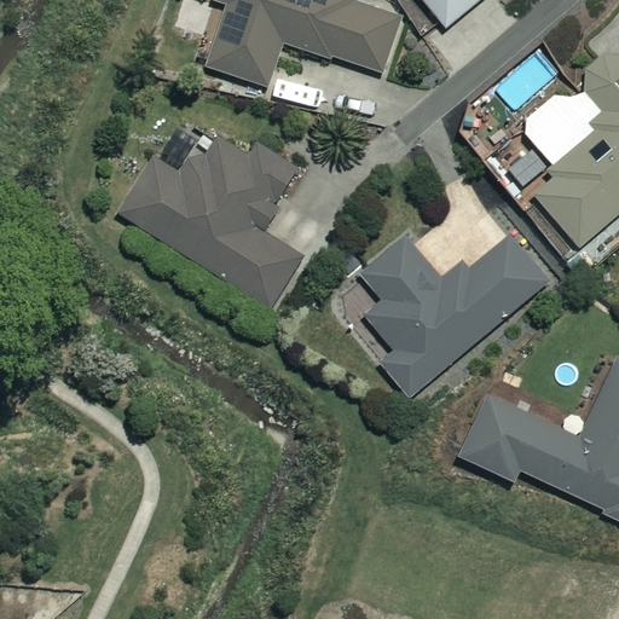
[(214,0),(230,5),(209,69),(268,87),(283,42),(382,73),(399,17),(356,3),(356,0),(214,0)]
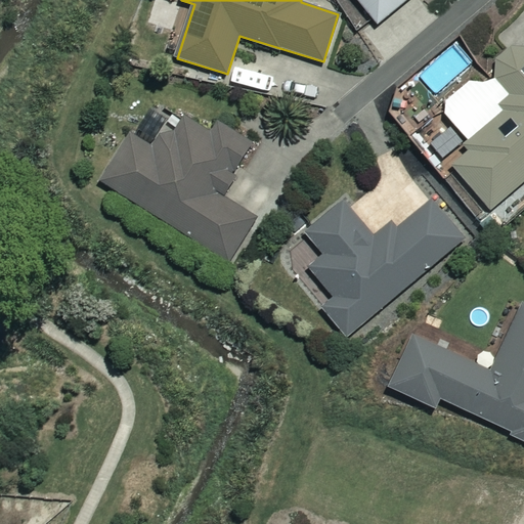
[(359,0),(379,24),(406,0),(359,0)]
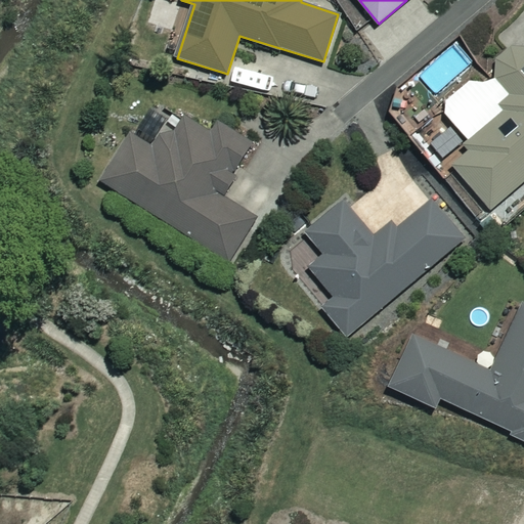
[(523,183),(523,17),(499,39),(508,49),(486,67),(515,101),(467,141),(473,148),(454,164),(492,210),(523,183)]
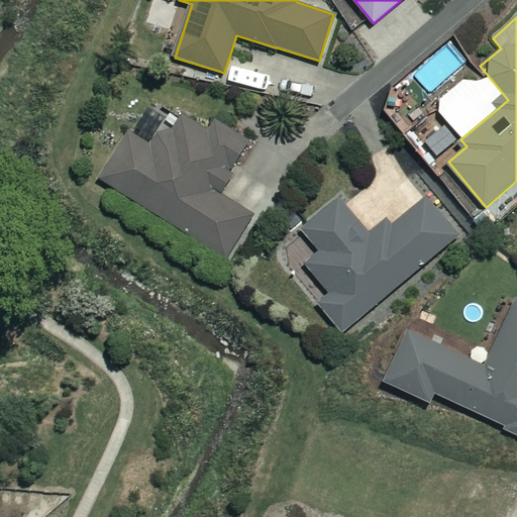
[(168,118),(153,109),(139,132),(132,128),(101,178),(227,256),(253,213),(217,191),(249,139),(215,118),(208,130),(173,108),(168,118)]
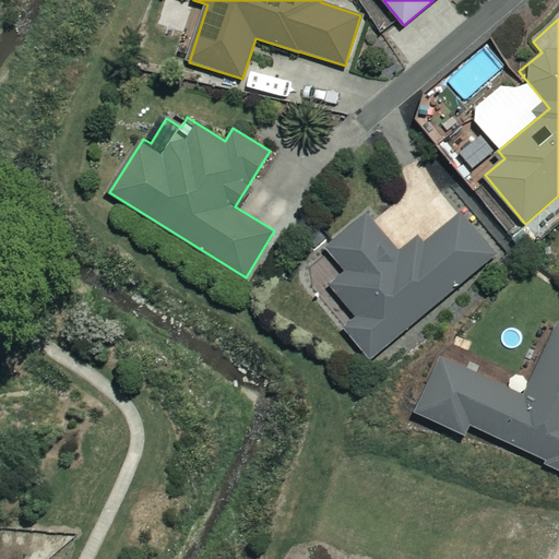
[(498,254),(463,213),(407,261),(369,215),(329,250),(348,273),(332,286),(358,317),(346,328),(373,360),(498,254)]
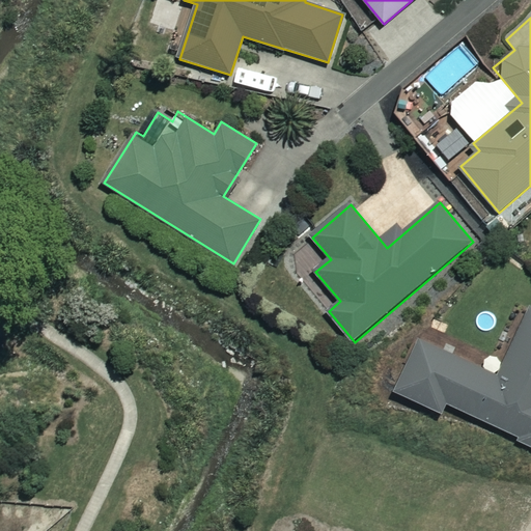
[(530,308),(497,378),(420,339),(395,391),(443,414),(448,403),(530,444),(530,308)]
